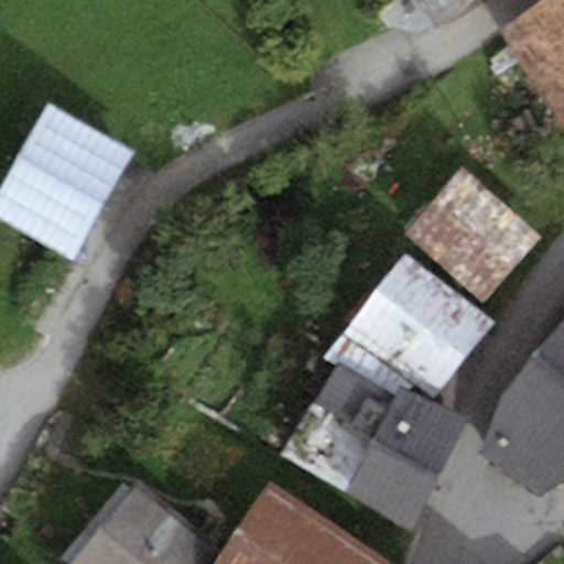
[(416,0),(437,26),(470,0),(416,0)]
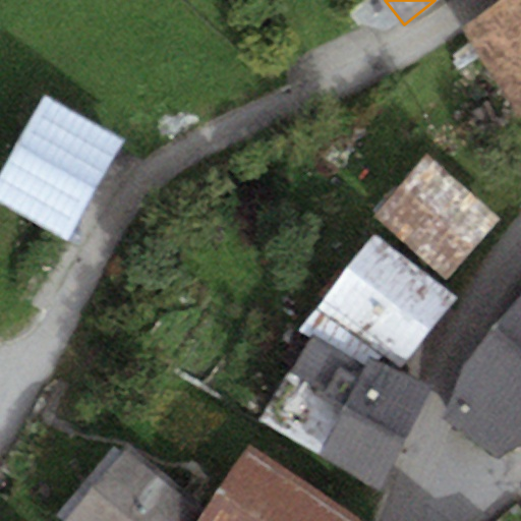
[(520,0),(509,0),(462,30),(518,118),(520,116),(520,0)]
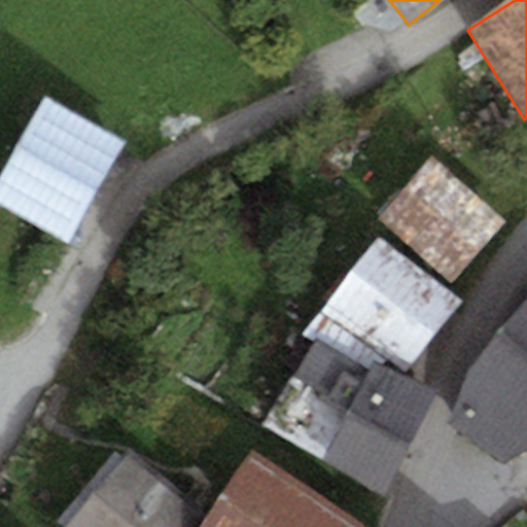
[(125,141),(46,97),(0,177),(0,207),(66,244),(125,141)]
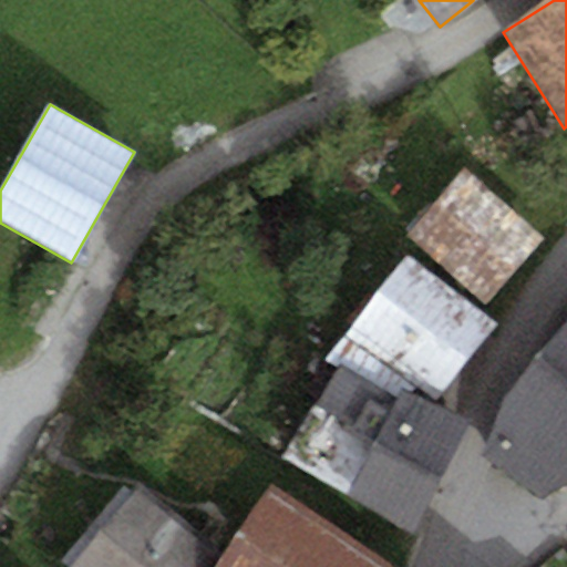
[(545,241),(464,169),(406,234),(487,306),(545,241)]
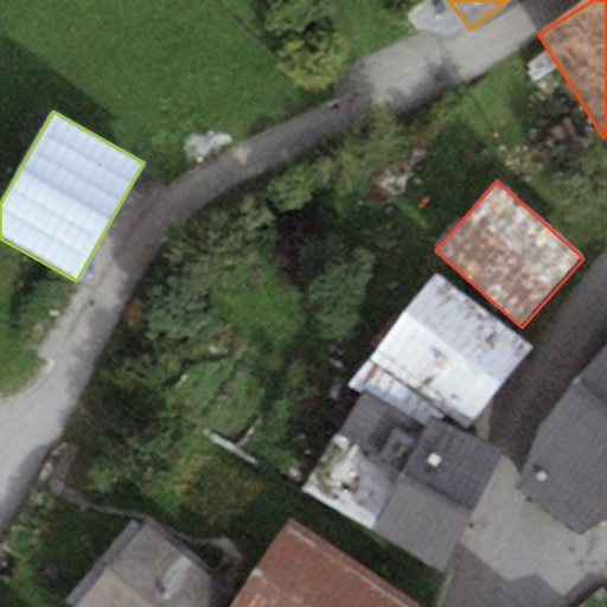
[(532,349),(436,275),(353,379),(407,411),(414,402),(467,429),(532,349)]
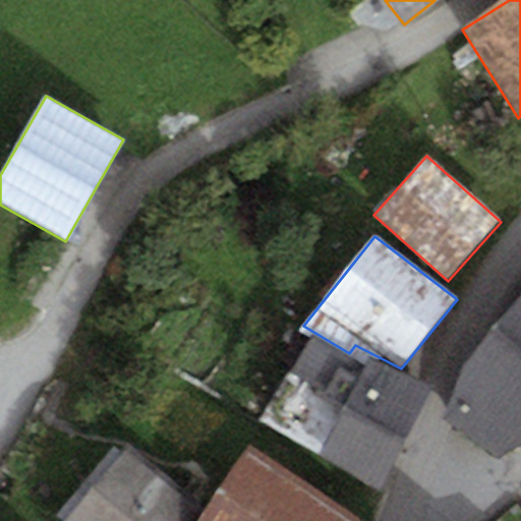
[(520,291),(467,357),(441,418),(498,462),(508,452),(520,447),(520,291)]
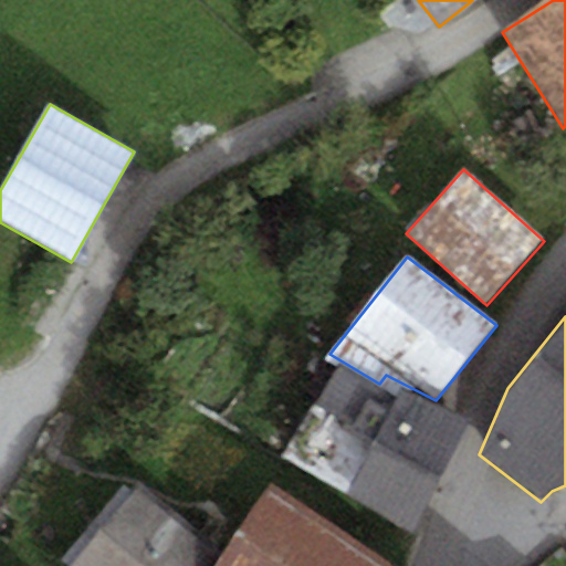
[(397,397),(336,369),(282,457),(409,535),(470,420),(401,390),(397,397)]
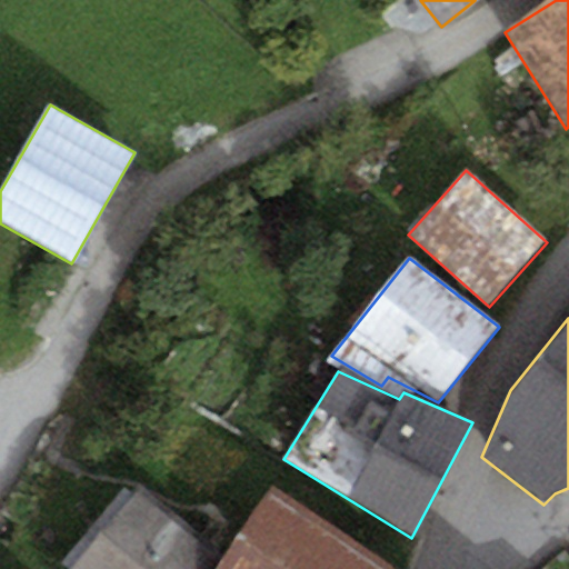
[(200,568),(213,553),(135,490),(71,568),(200,568)]
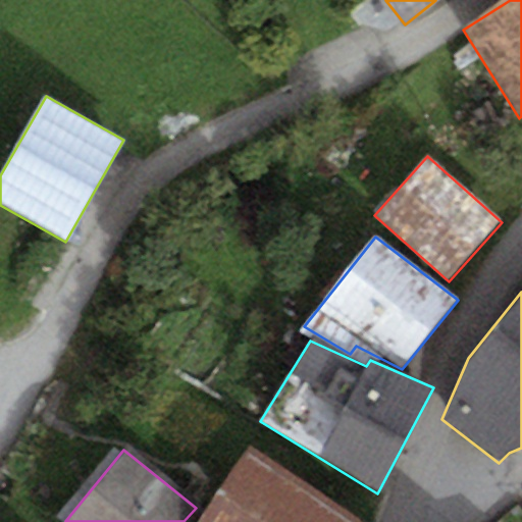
[(349,521),(249,456),(205,521),(349,521)]
